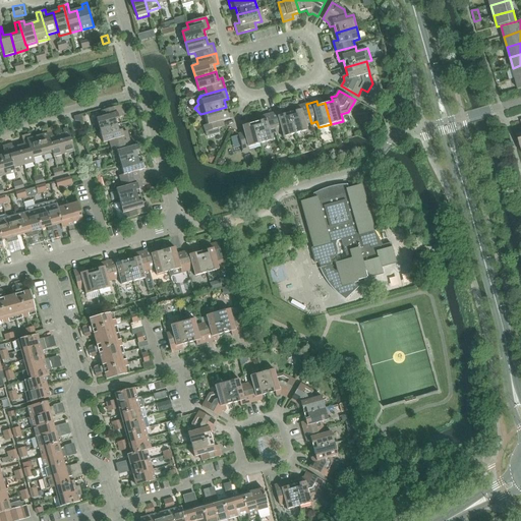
[(297,111),(290,113),(295,134),(307,130),(306,124),(311,123),(306,104),(296,107),(297,111)]
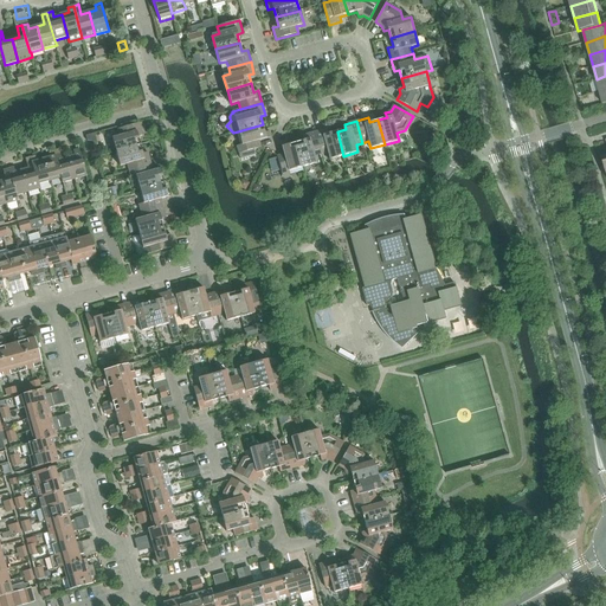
[(116,153),(141,146),(139,137),(143,135),(140,123),(117,129),(120,136),(113,139),(116,153)]
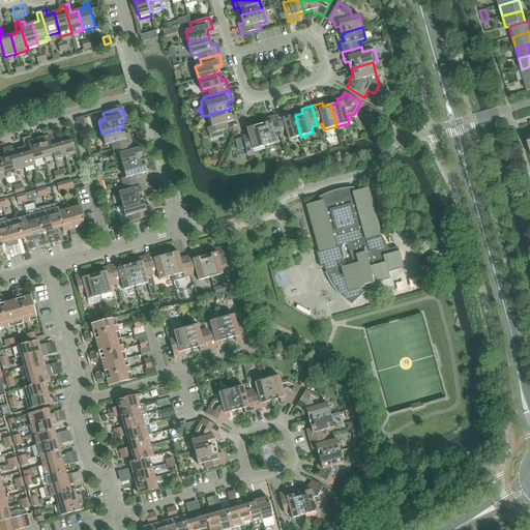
[(232,116),(230,109),(208,115),(211,126),(207,128),(209,135),(229,129),(227,123),(237,120),(236,115),(232,116)]
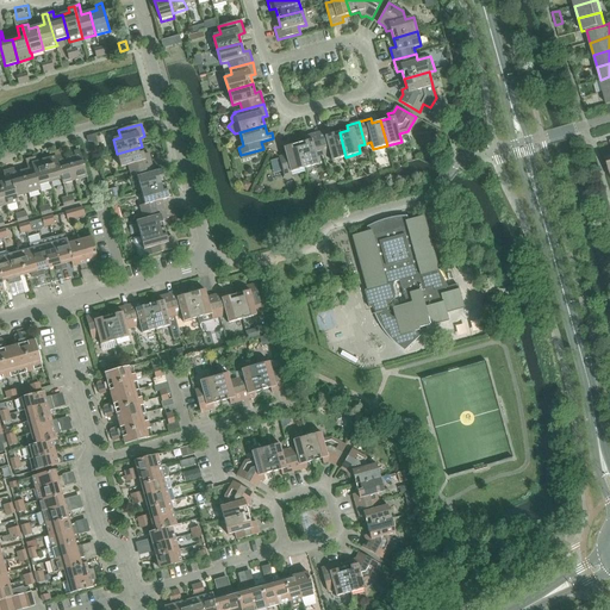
[(340,132),(331,135),(329,130),(317,134),(323,155),(330,154),(332,161),(346,157),(340,132)]
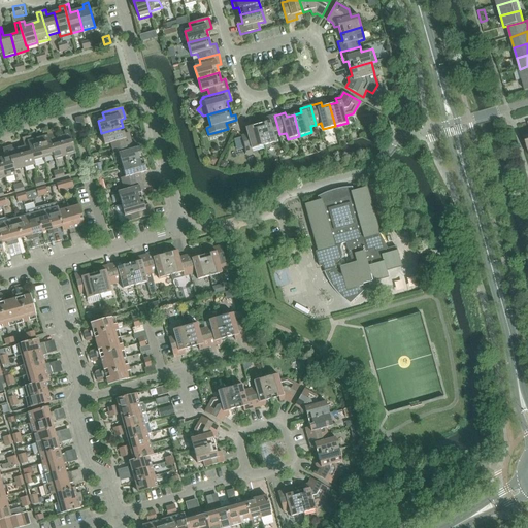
[(279,134),(274,116),(264,119),(265,123),(258,125),(264,145),(276,142),(274,136),(279,134)]
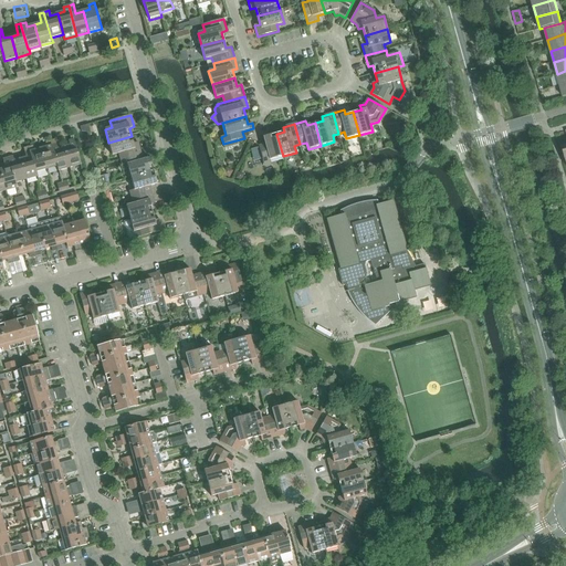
[(283,156),(276,134),(269,136),(268,132),(262,133),(265,144),(259,146),(264,166),(271,165),(270,159),(283,156)]
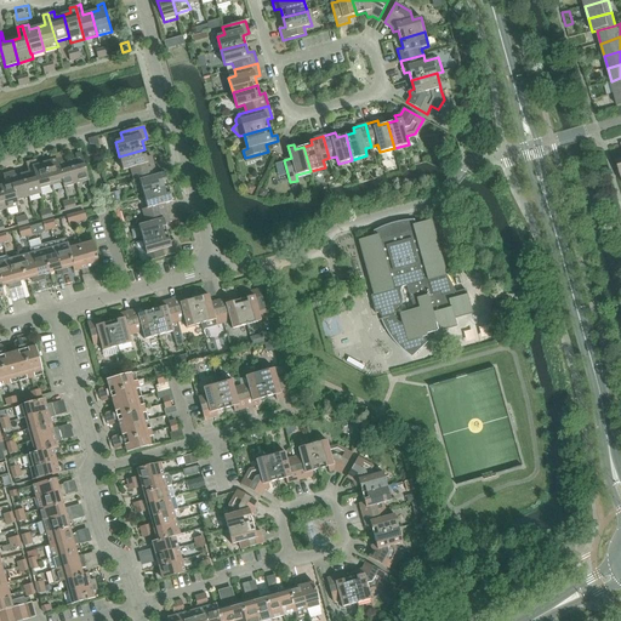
[(147,158),(144,149),(119,157),(124,171),(131,169),(132,175),(155,169),(152,157),(147,158)]
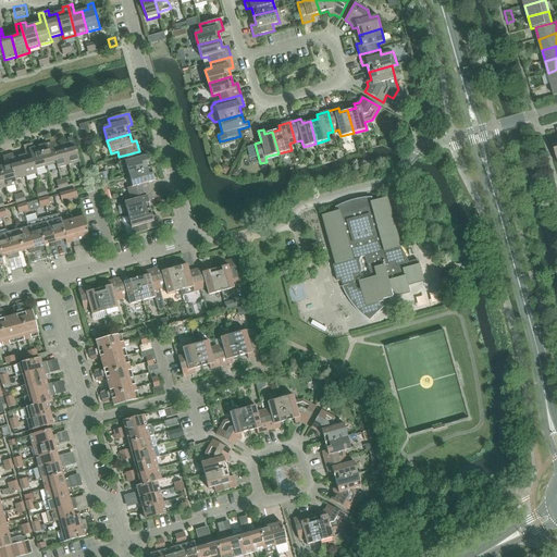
[(54,137),(50,138),(57,163),(57,164),(58,169),(69,165),(63,145),(57,146),(54,137)]
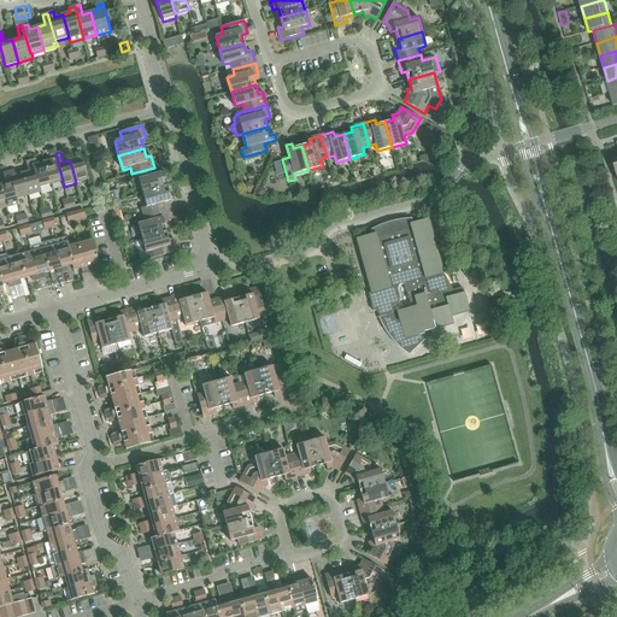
[(75,153),(76,158),(70,160),(76,183),(88,180),(81,152),(75,153)]
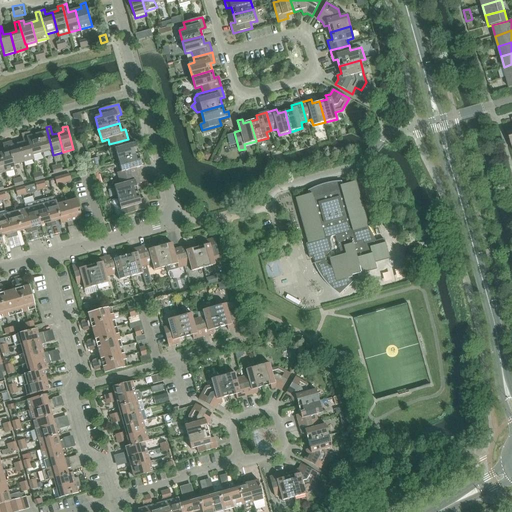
[(41,128),(42,133),(37,134),(42,153),(52,151),(52,150),(46,127),(41,128)]
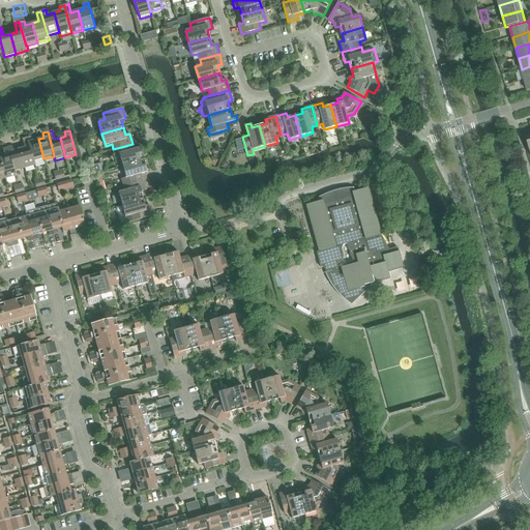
[(387,133),(384,138),(388,141),(392,137),(387,133)]
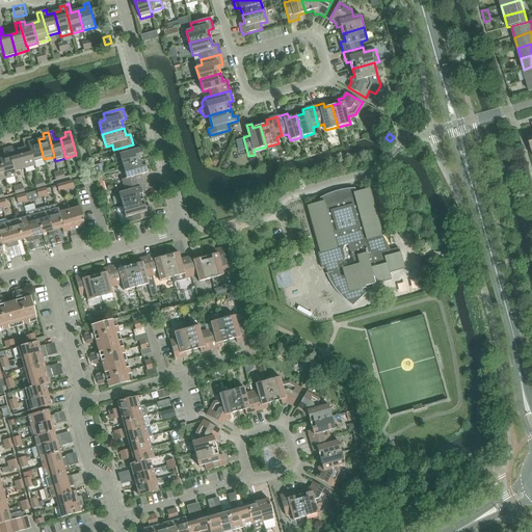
[(33,162),(34,162),(44,159),(38,139),(33,141),(31,137),(27,138),(33,162)]
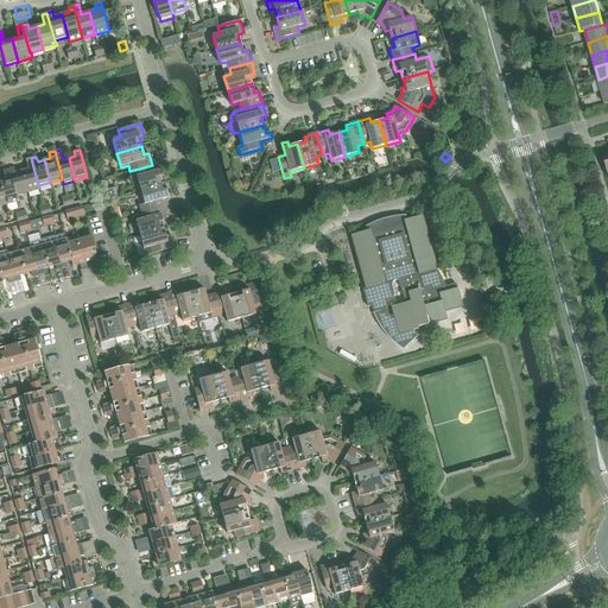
[(38,185),(31,158),(26,159),(29,169),(23,171),(29,194),(40,190),(39,185),(38,185)]
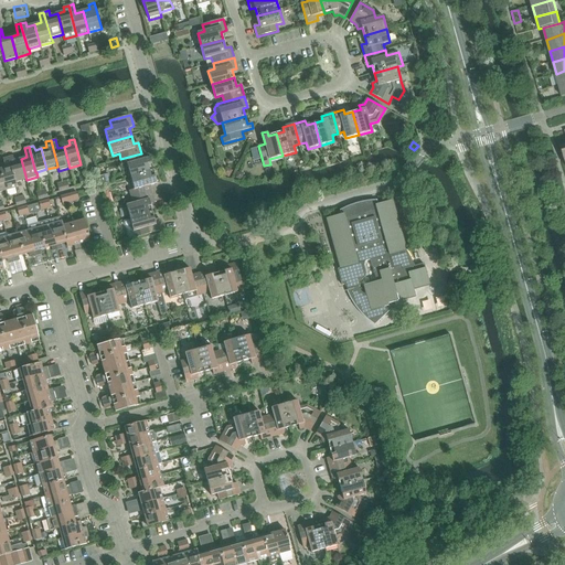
[(142,159),(141,153),(120,159),(123,166),(127,164),(130,177),(153,170),(150,157),(142,159)]
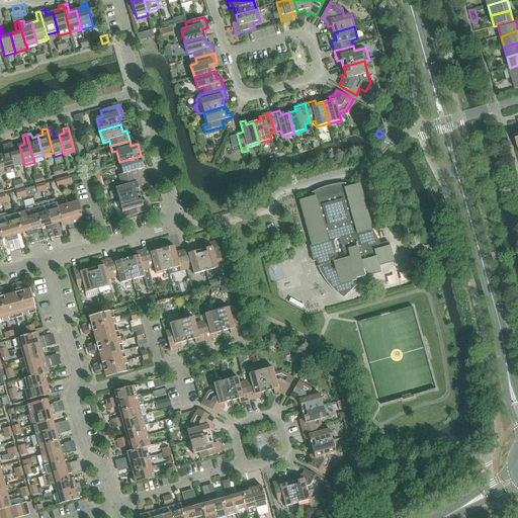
[(24,165),(19,146),(13,147),(12,143),(7,144),(14,168),(24,165)]
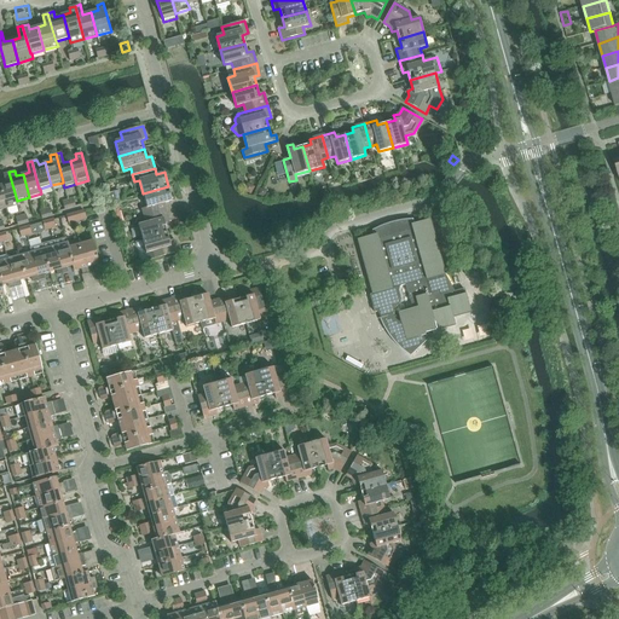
[(17,201),(9,172),(4,174),(6,184),(0,185),(0,186),(6,209),(18,206),(17,201)]
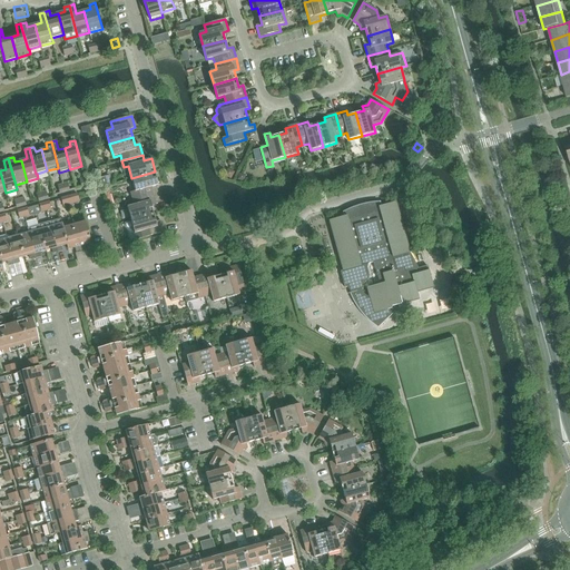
[(228,169),(225,175),(232,178),(234,173),(228,169)]
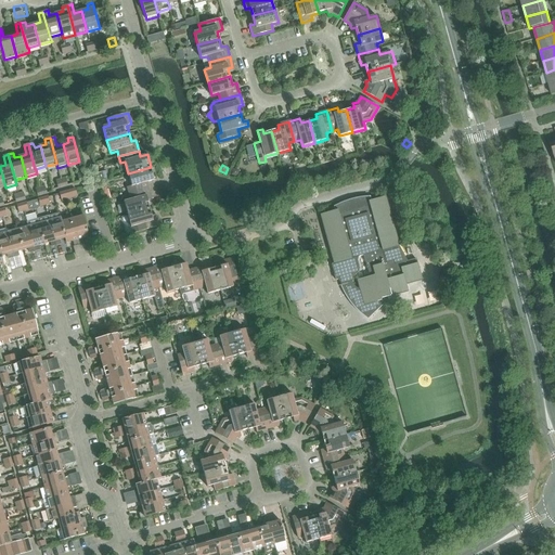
[(129,194),(150,189),(147,182),(154,180),(151,167),(128,173),(132,186),(127,188),(129,194)]
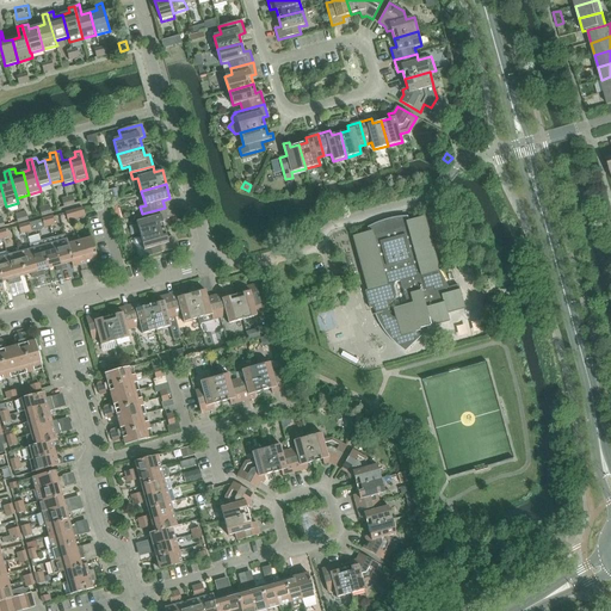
[(118,189),(107,191),(110,199),(121,197),(118,189)]
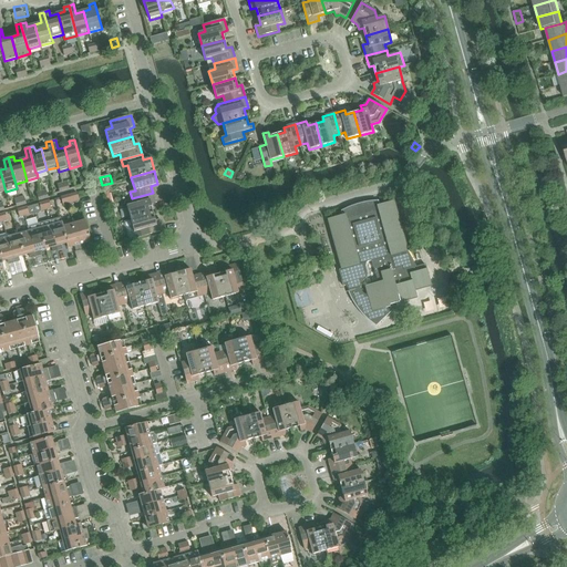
[(155,204),(153,193),(132,198),(134,204),(126,206),(131,219),(153,213),(151,205),(155,204)]
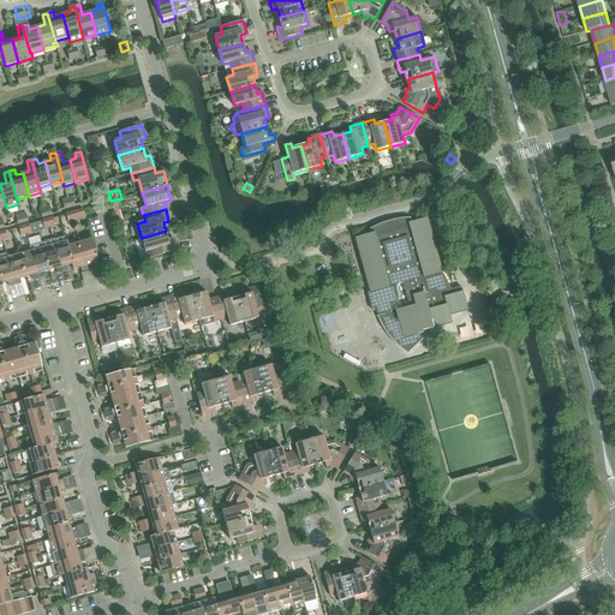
[(389,222),(386,224),(381,225),(376,227),(371,230),(372,233),(356,238),(370,292),(368,293),(370,302),(372,310),(376,310),(378,316),(381,321),(383,324),(386,329),(390,336),(395,342),(400,346),(408,352),(434,328),(453,323),(451,315),(469,310),(461,287),(452,290),(442,272),(428,219),(411,222),(410,219),(405,220),(400,220),(394,221),(389,222)]
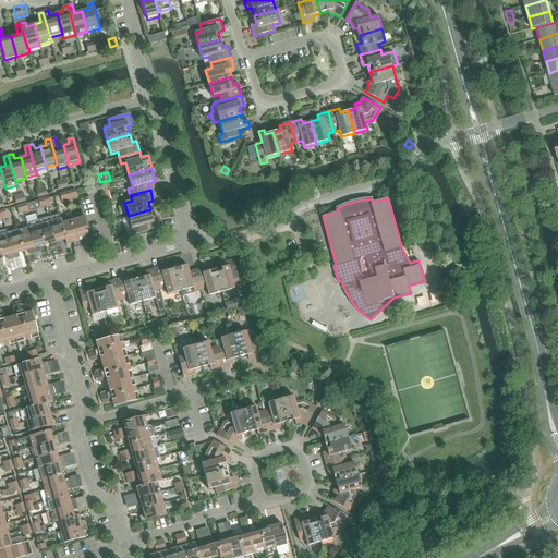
[(150,209),(129,216),(132,229),(138,227),(141,233),(160,228),(157,216),(153,217),(150,209)]
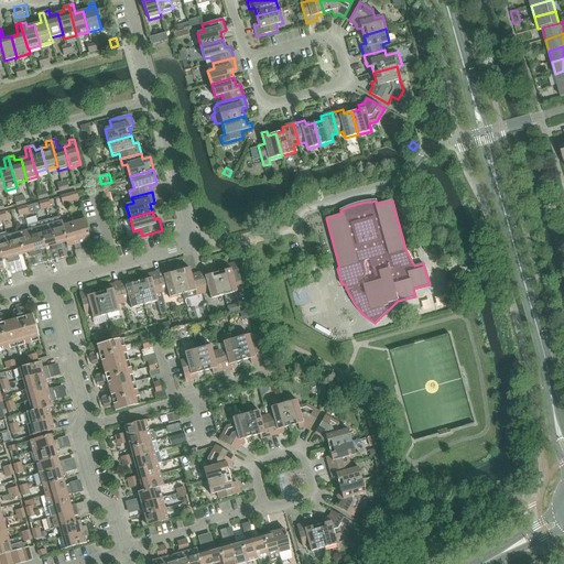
[(63,226),(61,216),(49,219),(57,250),(63,248),(61,243),(66,242),(67,242),(63,226)]
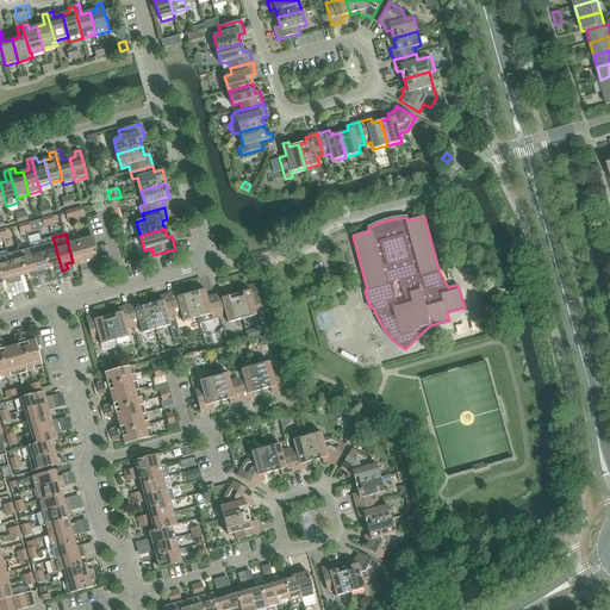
[(53,237),(42,241),(49,268),(56,267),(57,272),(62,271),(53,237)]
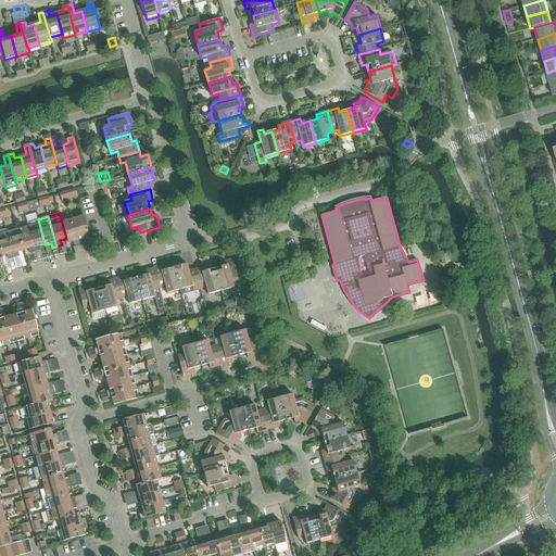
[(84,216),(72,219),(79,244),(84,243),(83,239),(89,237),(84,216)]
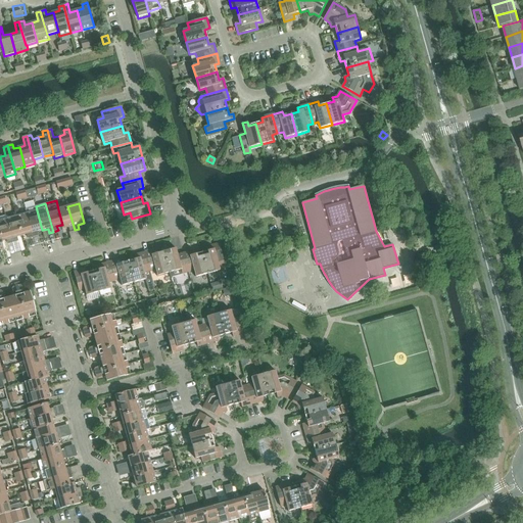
[(26,209),(27,214),(33,237),(38,236),(37,232),(42,230),(36,206),(26,209)]
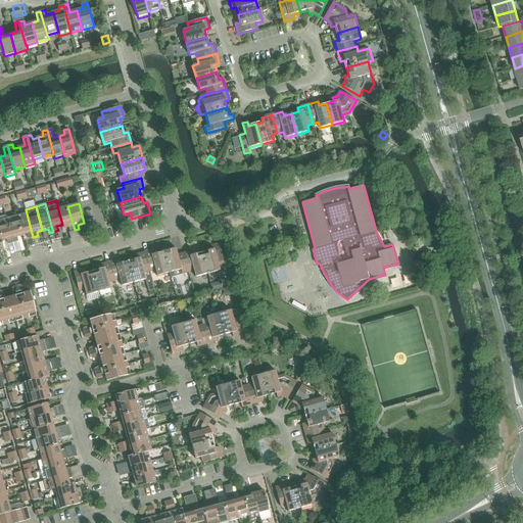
[(62,225),(61,225),(62,229),(68,227),(70,231),(75,230),(67,206),(58,209),(62,225)]
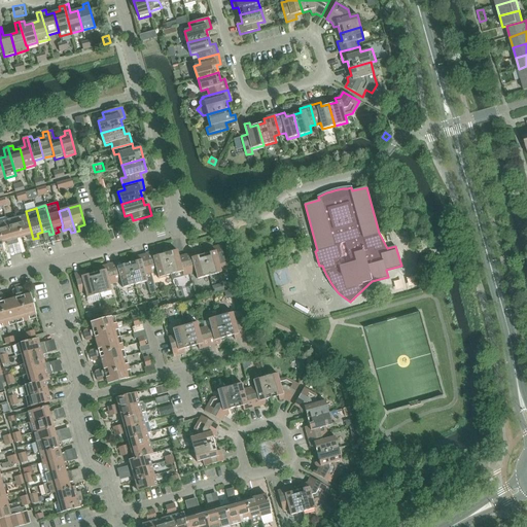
[(16,217),(23,238),(28,236),(29,240),(33,239),(27,215),(16,217)]
